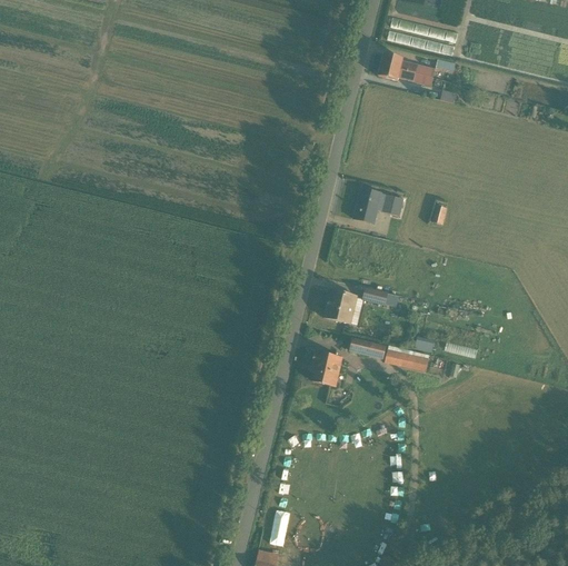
[(394,16),(390,29),(457,42),(459,29),(394,16)]
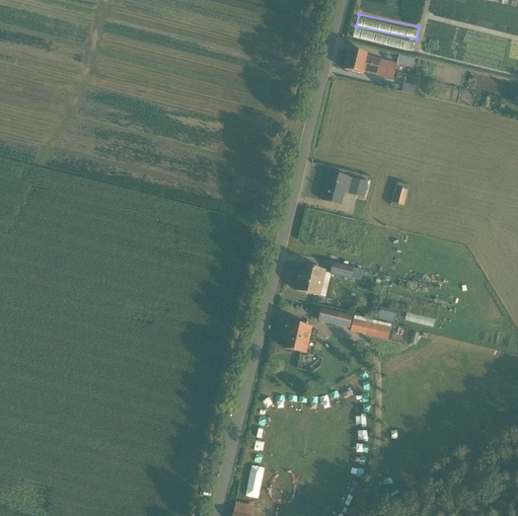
[(350,49),(348,59),(395,70),(396,62),(368,55),(368,53),(350,49)]
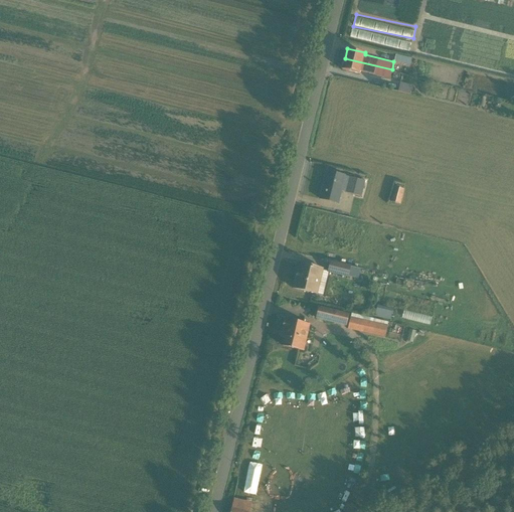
[(411,56),(396,52),(394,59),(409,63),(411,56)]
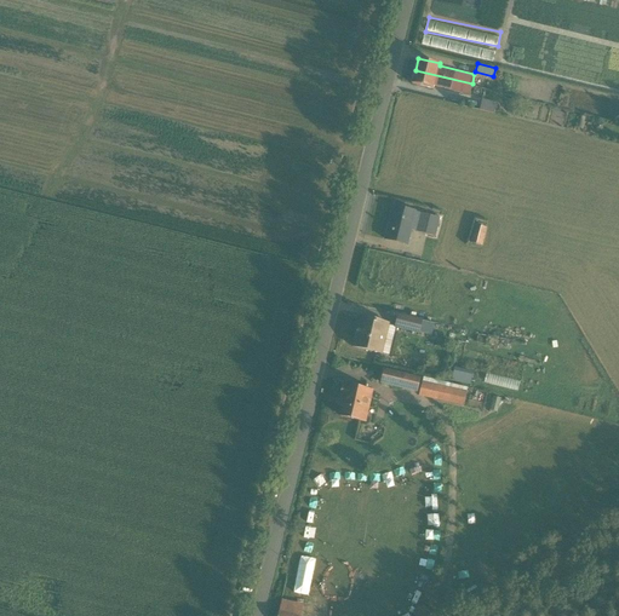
[(469,93),(473,84),(416,70),(412,82),(434,87),(434,85),(469,93)]
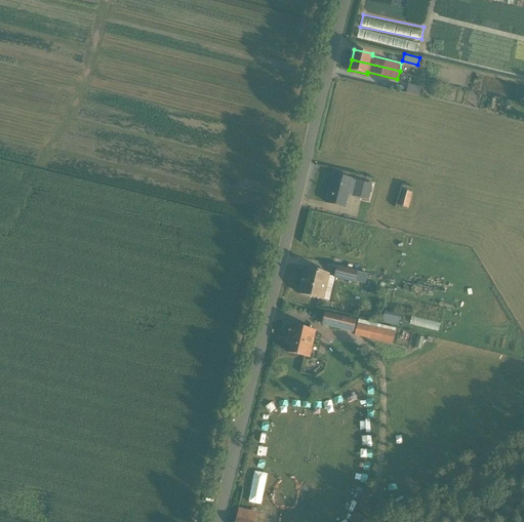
[(420,86),(408,83),(406,91),(418,94),(420,86)]
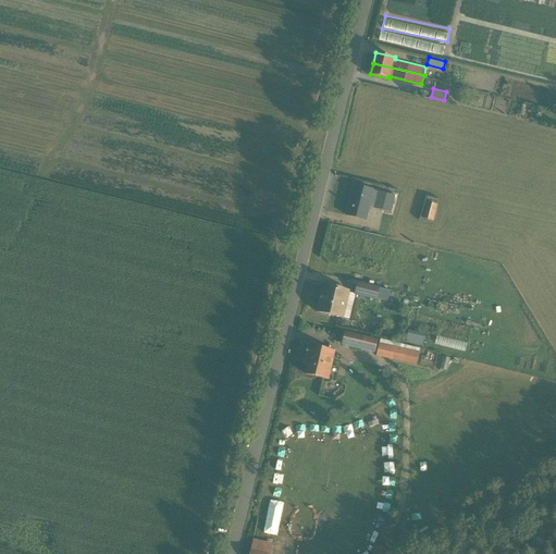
[(395,194),(354,184),(347,213),(367,218),(370,206),(391,211),(395,194)]
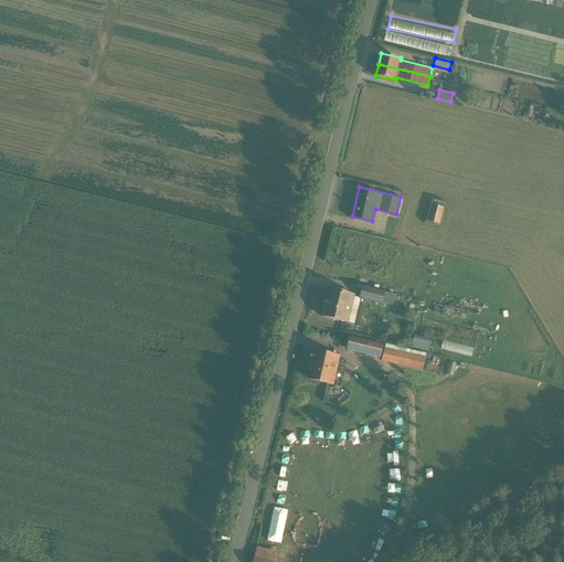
[(446,205),(433,203),(429,220),(442,222),(446,205)]
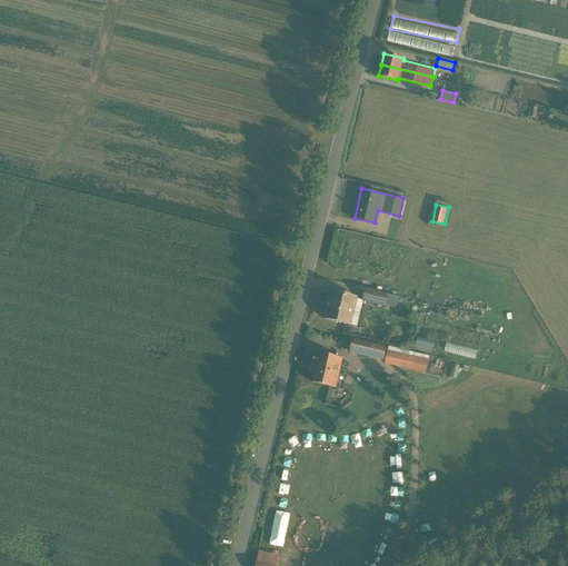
[(399,296),(366,287),(364,298),(396,307),(399,296)]
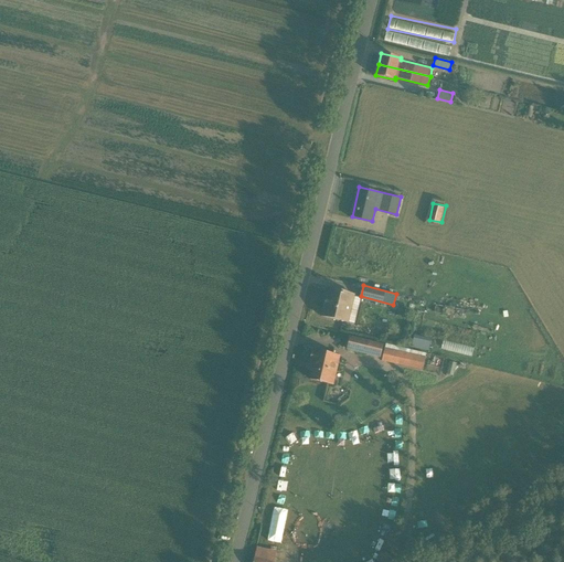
[(354,297),(354,294),(328,287),(325,299),(326,299),(322,315),(354,322),(360,298),(354,297)]
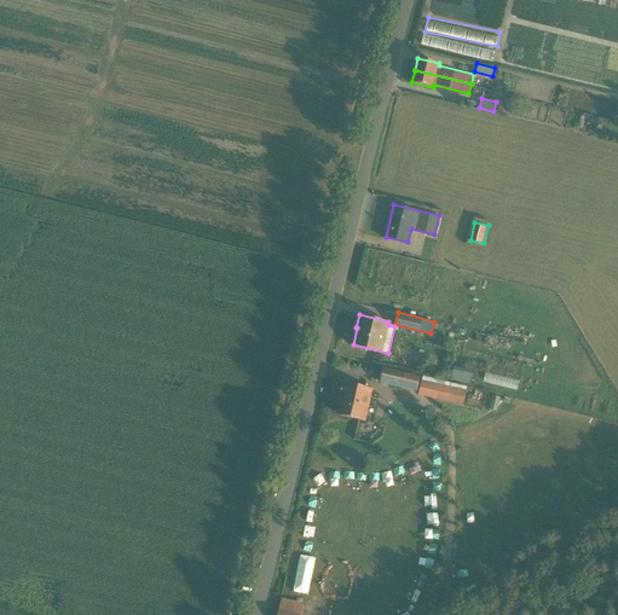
[(454,365),(454,378),(473,379),(474,366),(454,365)]
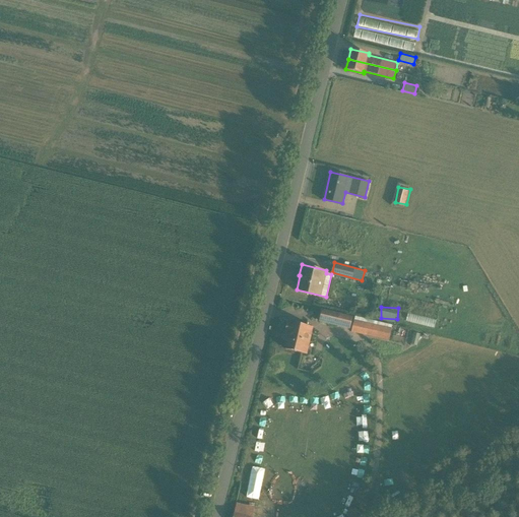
[(351,316),(322,309),(319,320),(349,327),(351,316)]
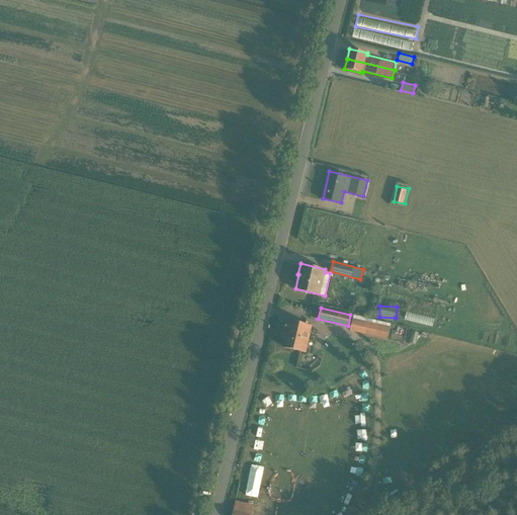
[(430,323),(432,315),(408,309),(406,317),(430,323)]
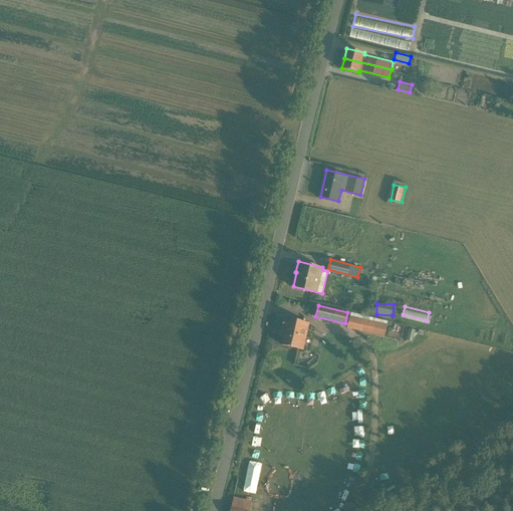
[(351,310),(347,326),(383,334),(388,319),(351,310)]
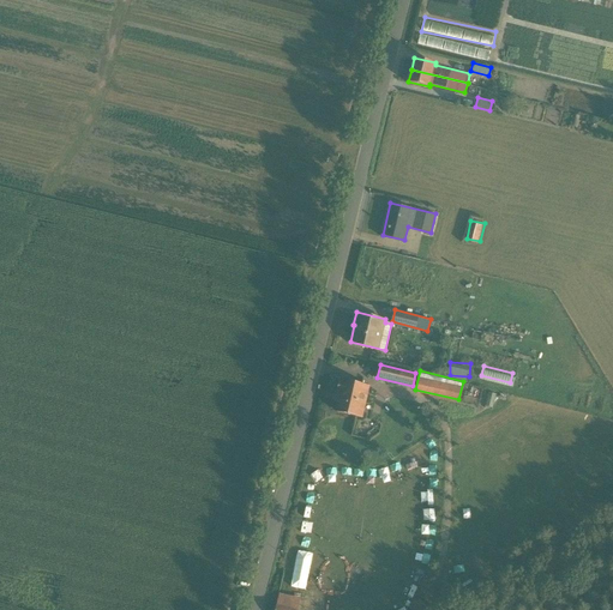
[(341,392),(336,411),(362,417),(370,385),(341,379),(337,392),(341,392)]
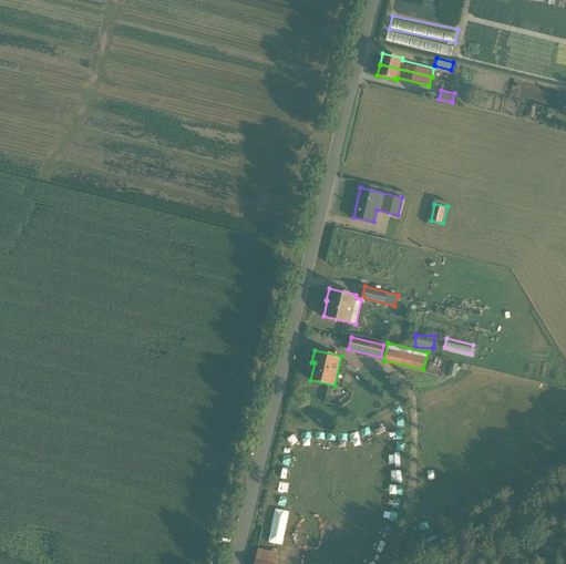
[(273,503),(284,504),(285,494),(274,493),(273,503)]
